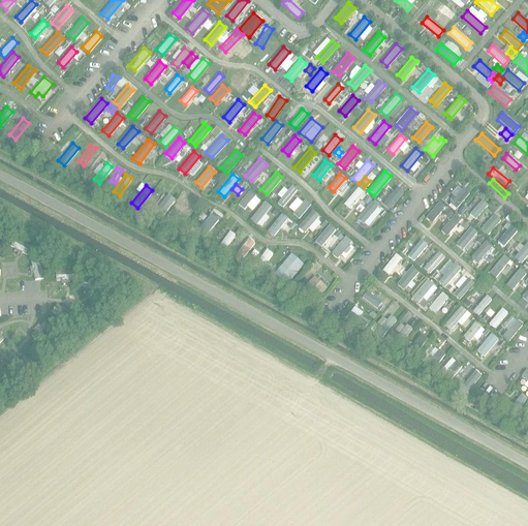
[(297,189),(291,185),(277,203),(282,207),(297,189)]
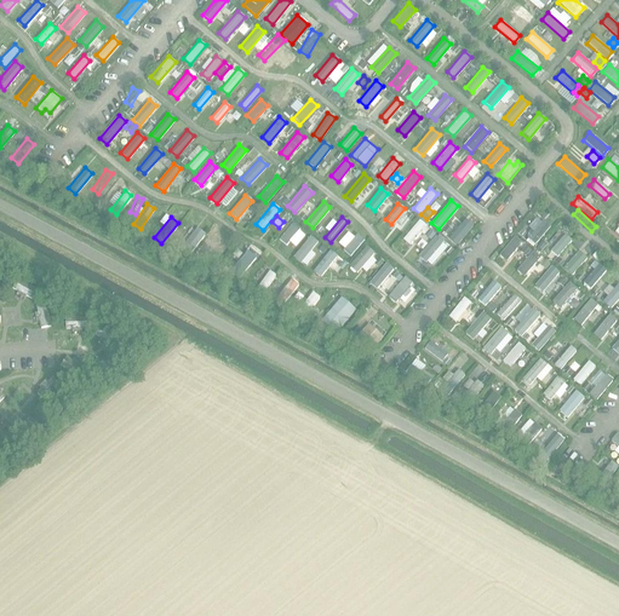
[(474,224),(466,218),(450,239),(456,245),(474,224)]
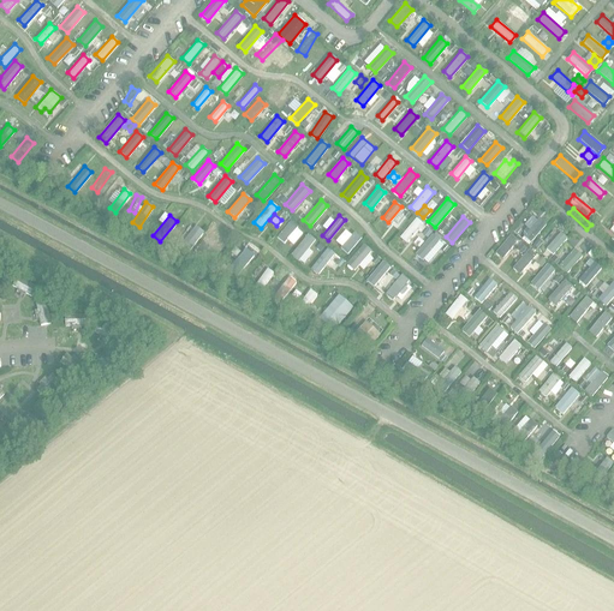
[(422,223),(416,217),(400,237),(406,243),(422,223)]
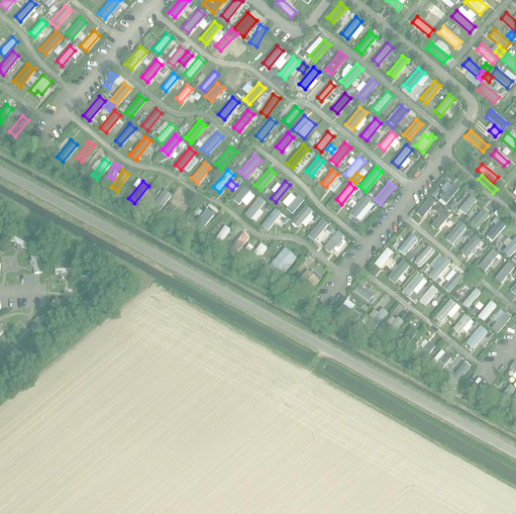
[(445,203),(458,188),(452,183),(439,198),(445,203)]
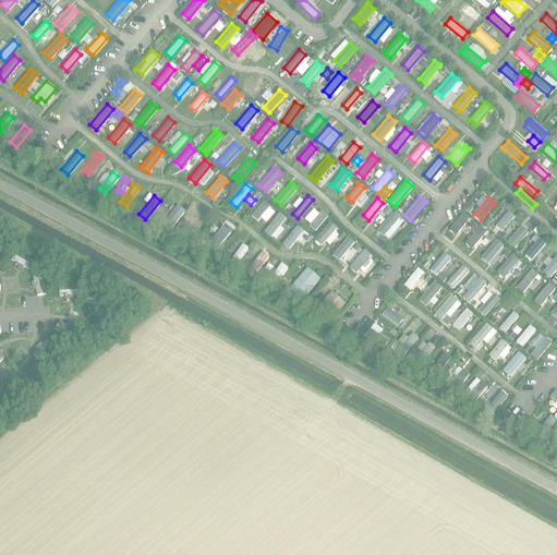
[(268,205),(263,201),(251,214),(257,219),(268,205)]
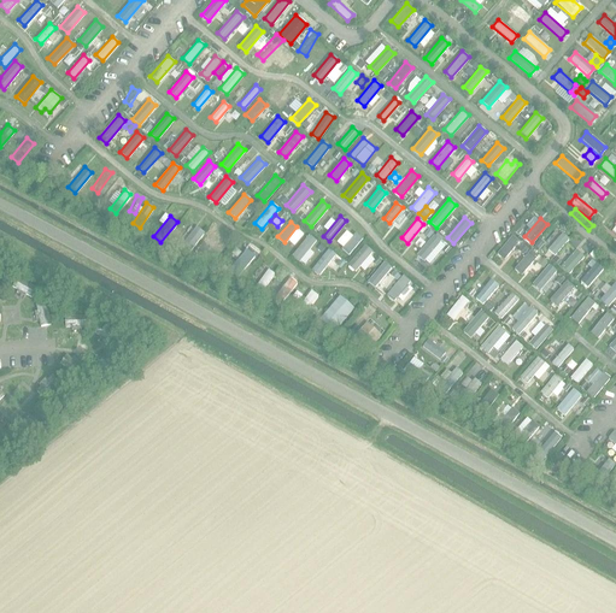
[(203,233),(195,228),(179,248),(186,253),(203,233)]
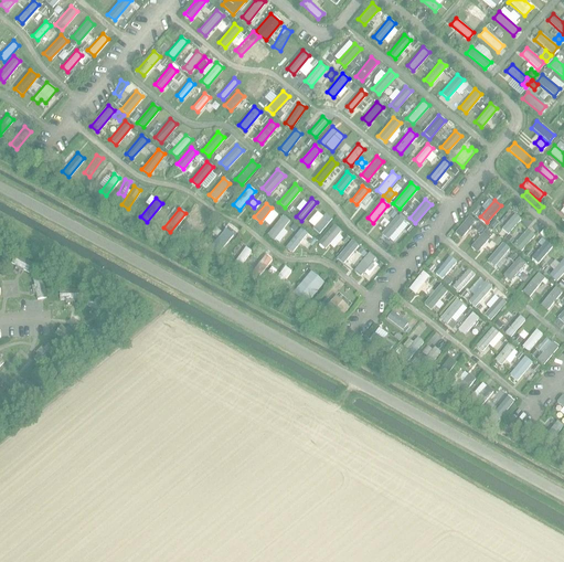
[(507,233),(520,219),(513,212),(500,228),(507,233)]
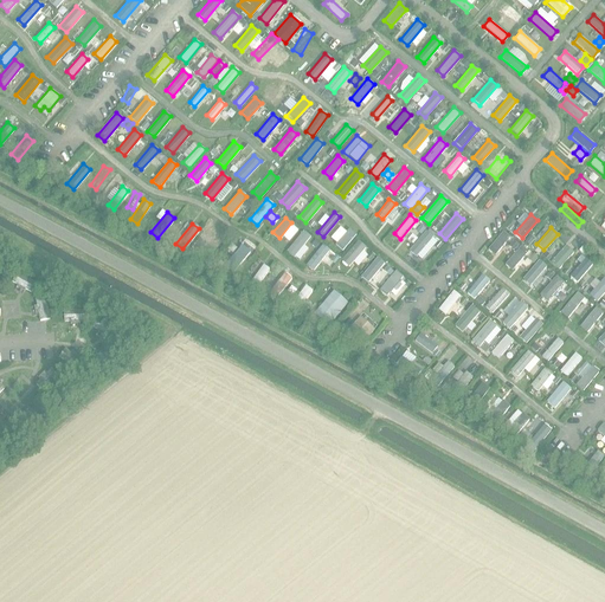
[(355,234),(348,228),(335,244),(342,250),(355,234)]
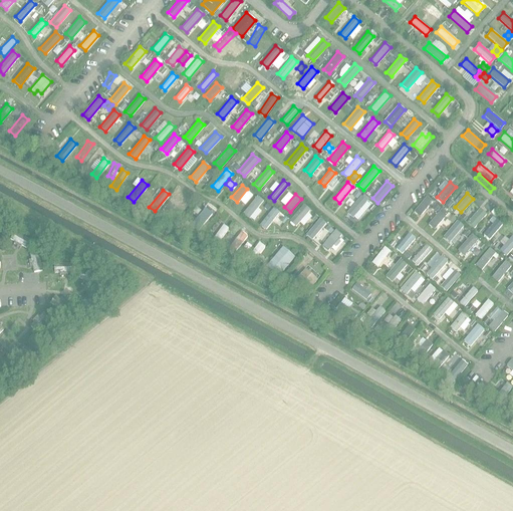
[(367,200),(361,195),(346,212),(352,217),(367,200)]
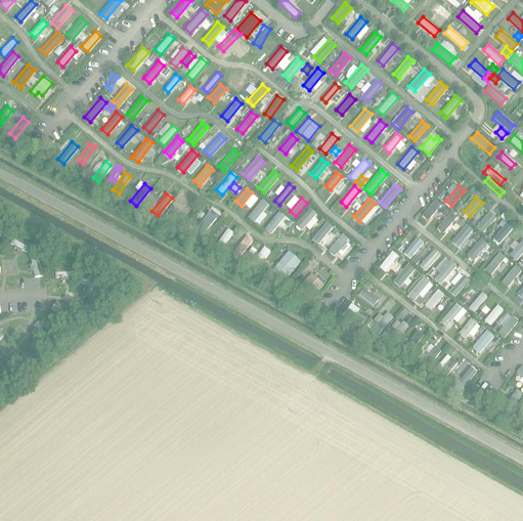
[(267,205),(262,200),(247,217),(253,222),(267,205)]
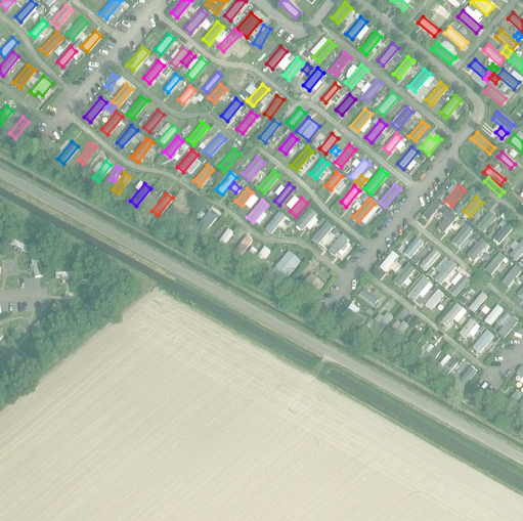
[(440,205),(434,200),(421,215),(427,220),(440,205)]
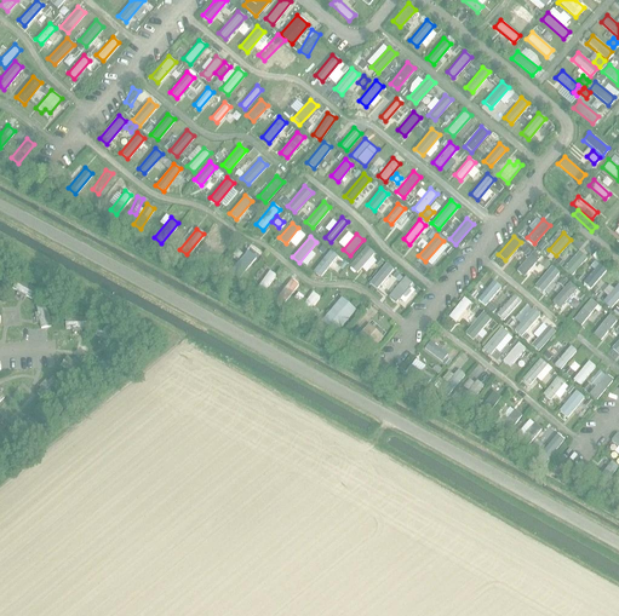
[(540,239),(536,245),(539,248),(545,242),(540,239)]
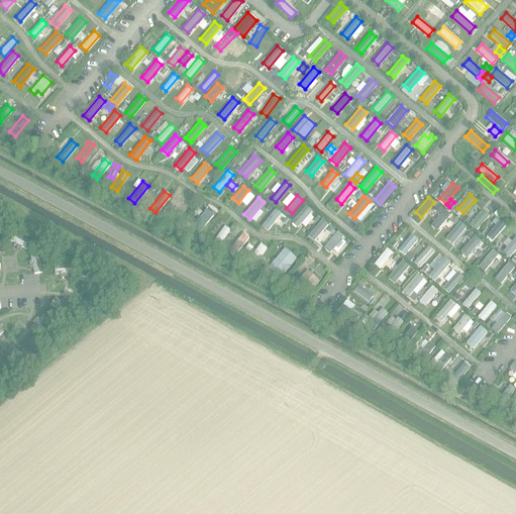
[(311,210),(305,205),(291,222),(297,227),(311,210)]
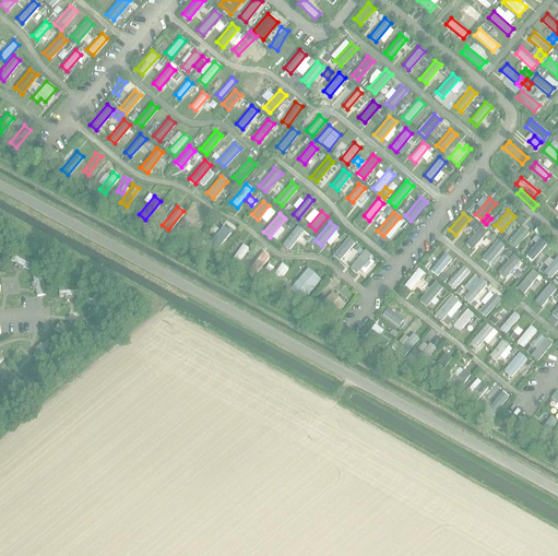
[(303,231),(296,225),(281,244),(287,249),(303,231)]
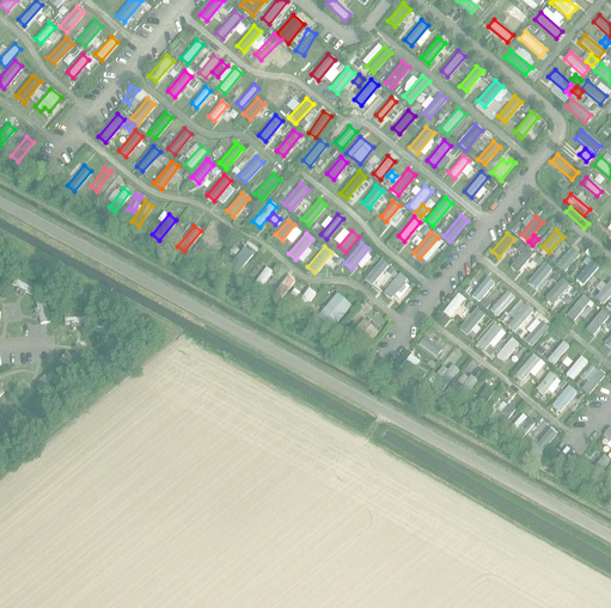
[(532,253),(525,246),(508,265),(515,272),(532,253)]
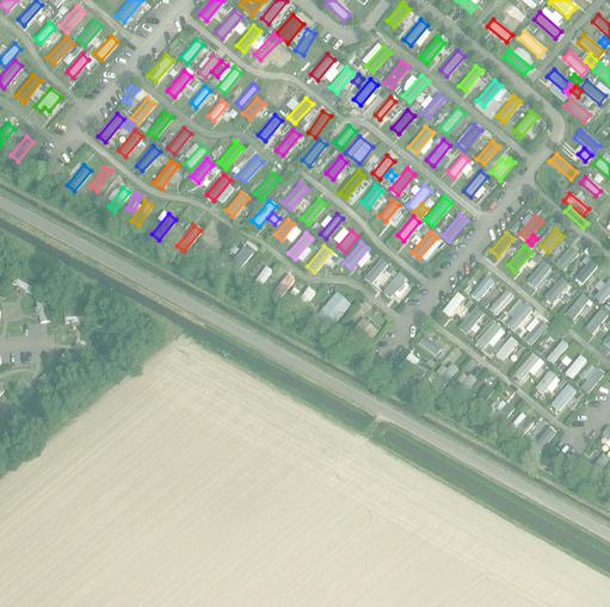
[(562,271),(578,254),(570,247),(554,264),(562,271)]
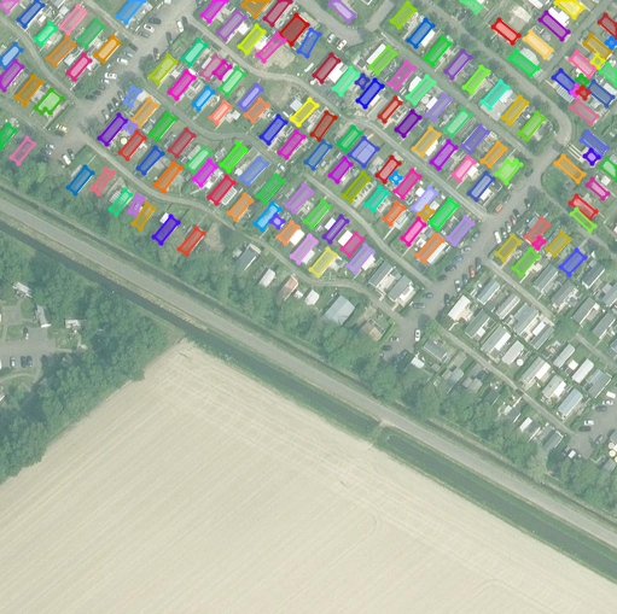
[(255,257),(246,251),(228,272),(237,278),(255,257)]
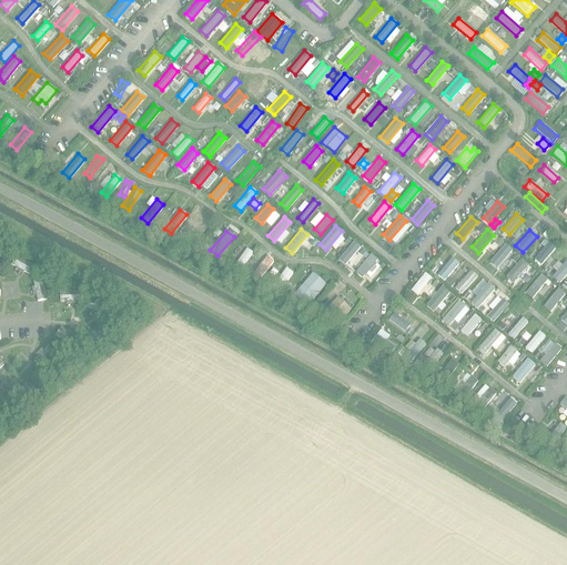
[(498,235),(494,241),(498,245),(504,240),(498,235)]
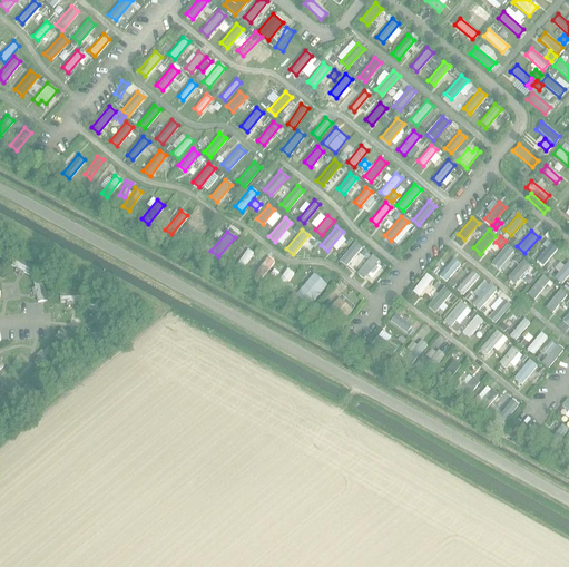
[(361,247),(354,242),(339,261),(345,266),(361,247)]
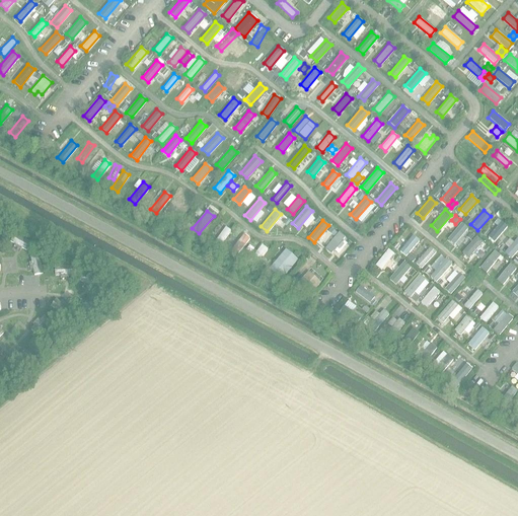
[(494,241),(507,226),(500,220),(487,236),(494,241)]
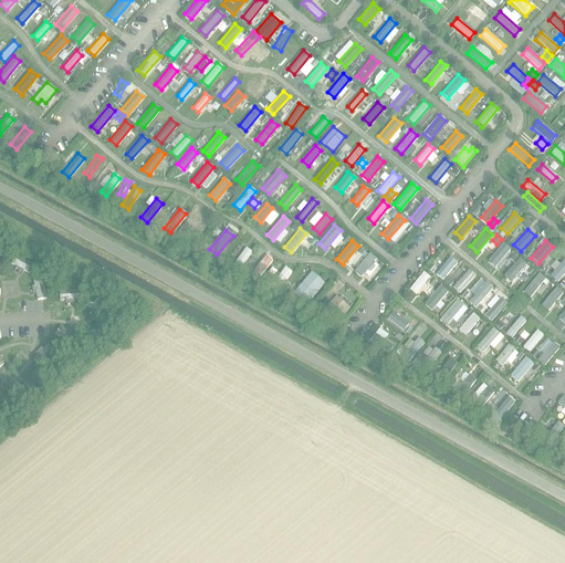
[(510,249),(503,242),(488,260),(494,267),(510,249)]
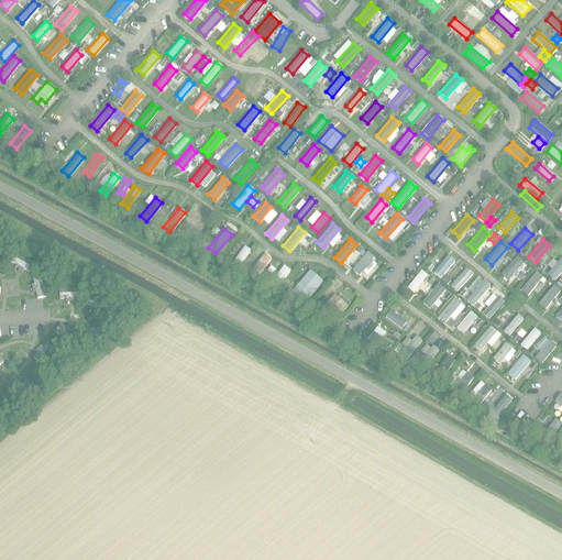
[(250,249),(244,244),(232,261),(238,264),(250,249)]
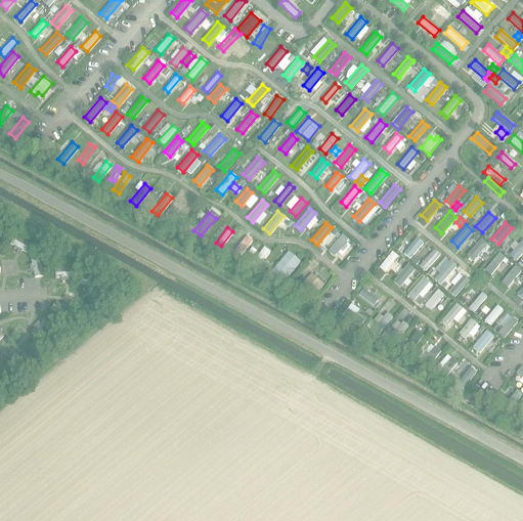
[(347,239),(342,233),(328,250),(334,255),(347,239)]
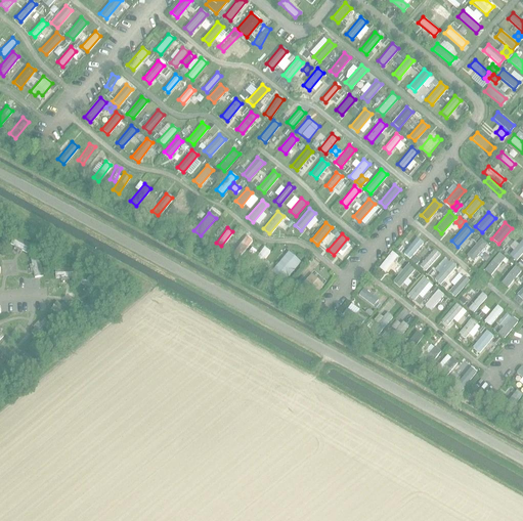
[(30,245),(13,235),(9,243),(26,252),(30,245)]
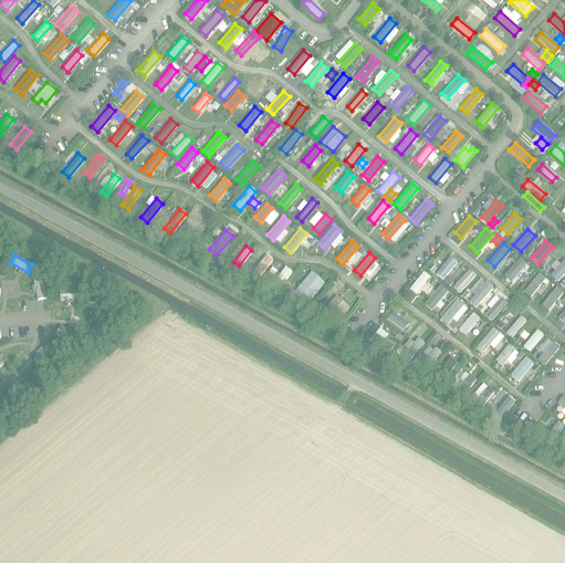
[(272,260),(265,254),(250,273),(257,279),(272,260)]
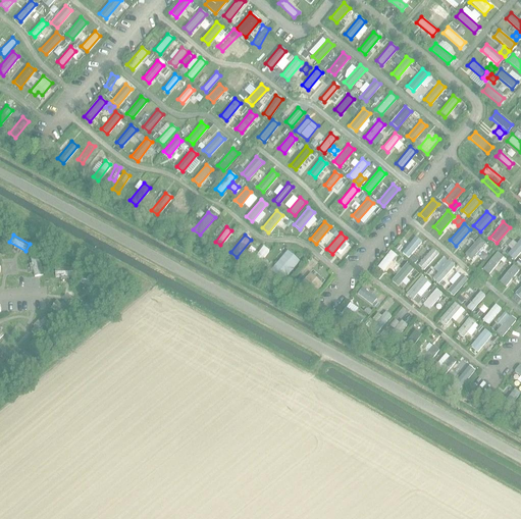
[(408,257),(420,241),(414,236),(401,252),(408,257)]
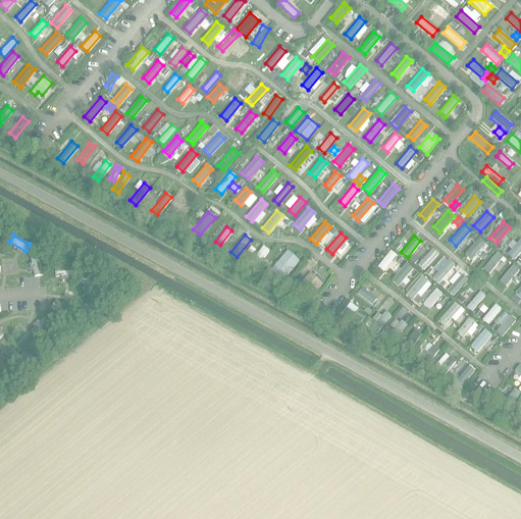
[(484,243),(478,238),(464,253),(470,259),(484,243)]
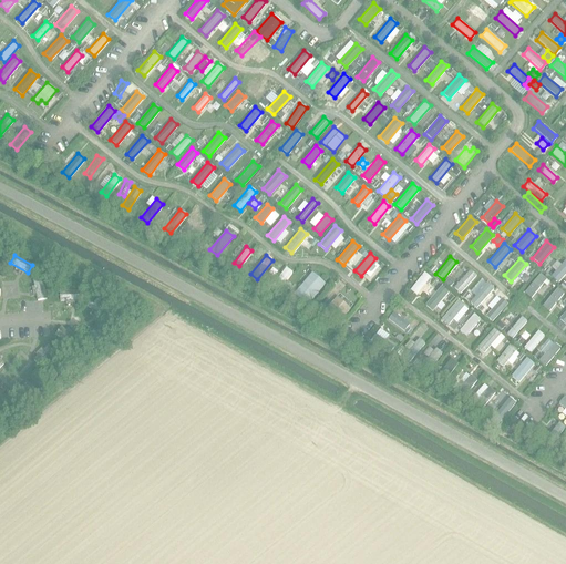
[(557,283),(565,272),(565,259),(565,258),(549,276),(557,283)]
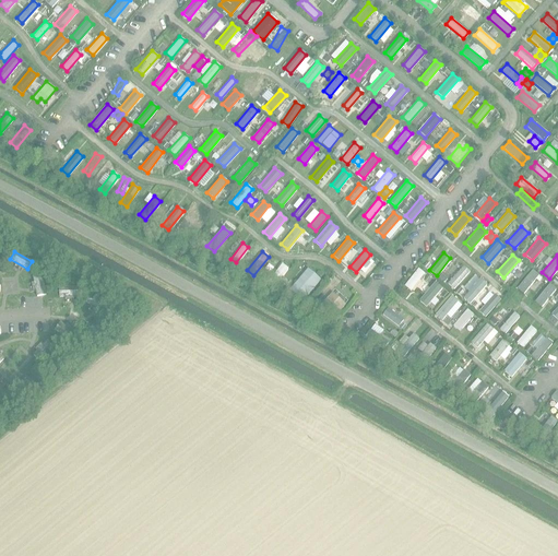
[(288,268),(282,262),(266,281),(273,286),(288,268)]
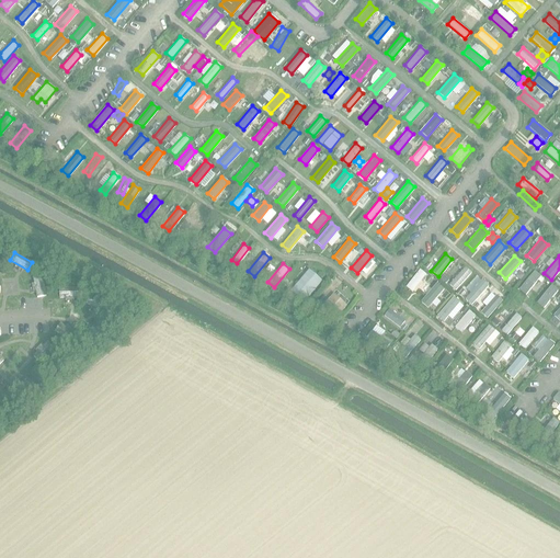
[(455,289),(470,271),(464,265),(448,284),(455,289)]
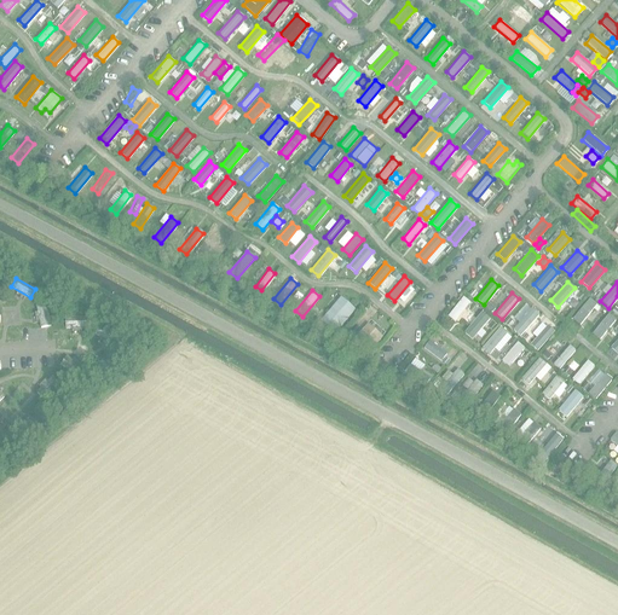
[(356,309),(341,296),(319,320),(334,334),(356,309)]
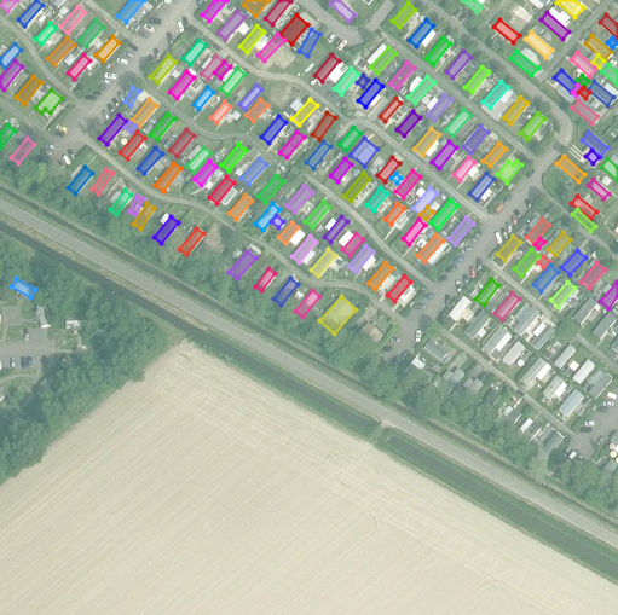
[(469,301),(462,296),(446,315),(452,320),(469,301)]
